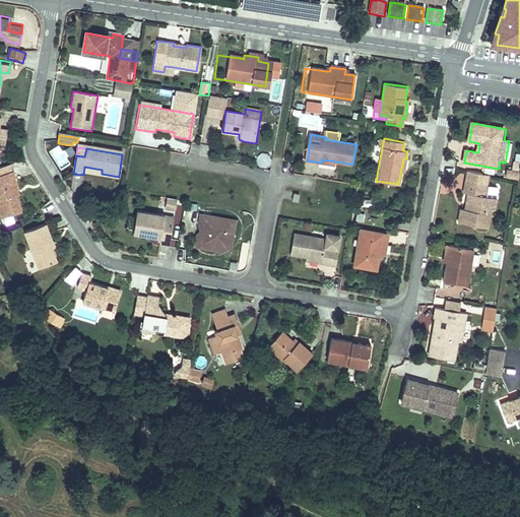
[(0,217),(0,218),(19,213),(14,197),(13,193),(16,192),(11,173),(10,173),(8,166),(0,168),(0,217)]
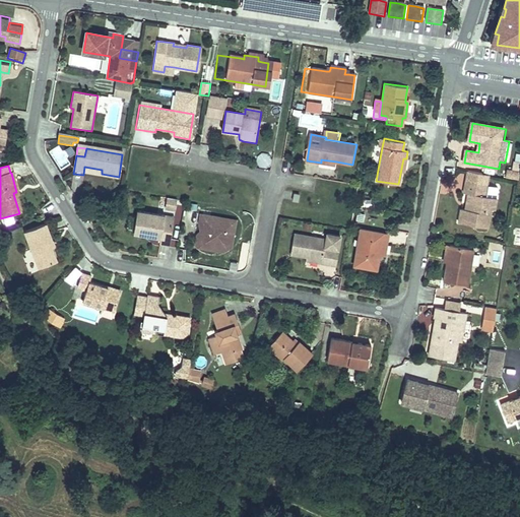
[(84,167),(83,175),(118,181),(119,177),(102,174),(102,170),(84,167)]
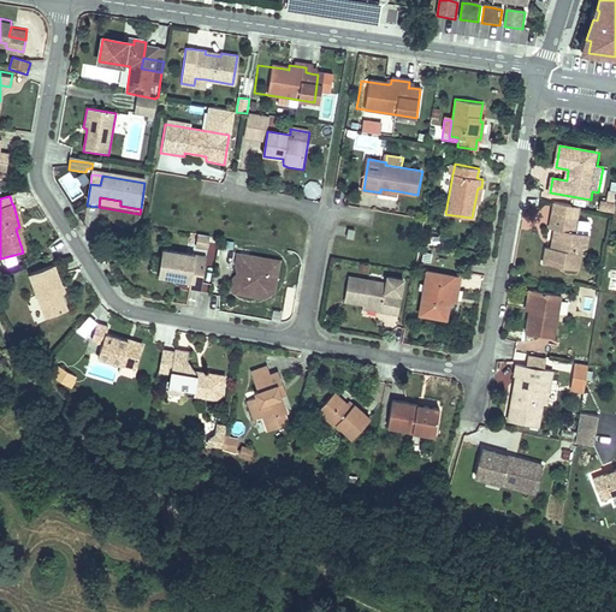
[(586,250),(591,225),(590,223),(578,220),(570,218),(573,206),(557,202),(551,231),(556,231),(561,232),(557,250),(552,250),(548,249),(545,265),(579,272),(582,250),(586,250)]
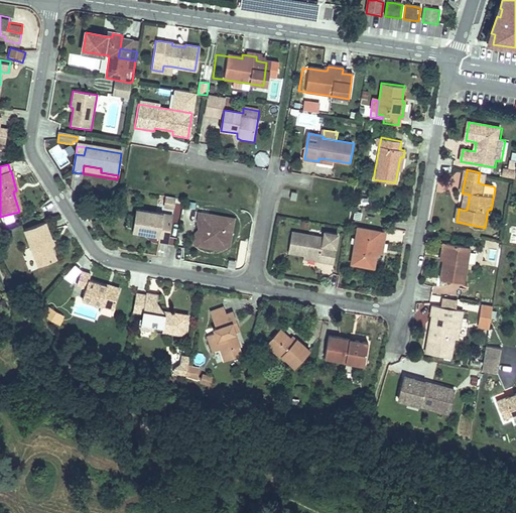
[(515,178),(515,170),(513,170),(507,169),(506,177),(515,178)]
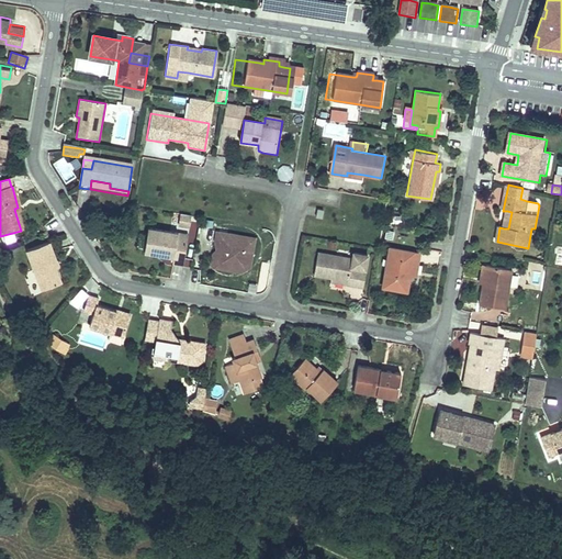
[(527,201),(529,189),(523,188),(520,199),(527,201)]
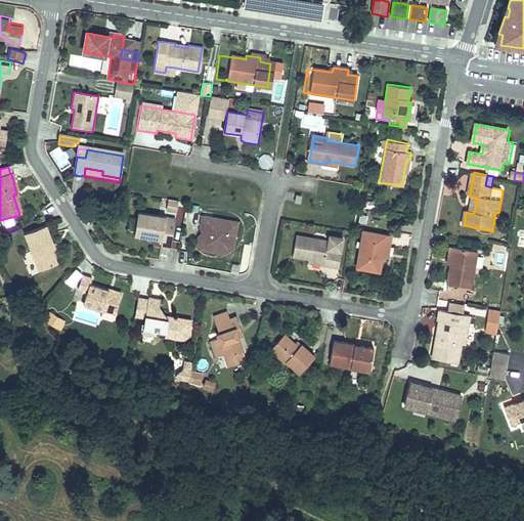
[(165,226),(166,221),(138,216),(137,223),(135,237),(162,242),(161,248),(170,250),(174,227),(165,226)]
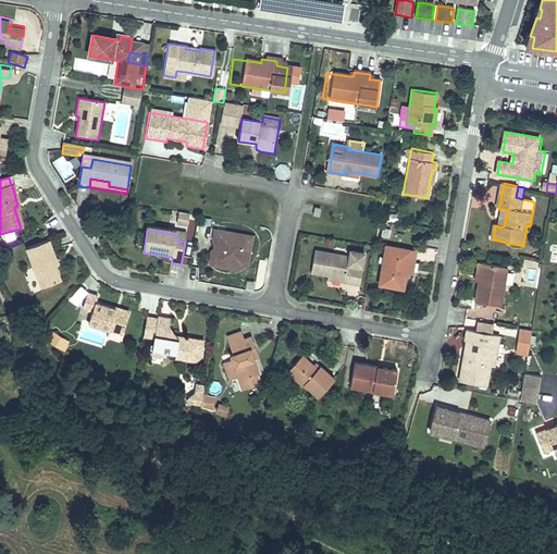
[(212,258),(211,266),(232,270),(233,261),(239,257),(247,258),(250,237),(214,231),(212,242),(215,242),(214,249),(218,250),(217,256),(215,253),(212,258)]
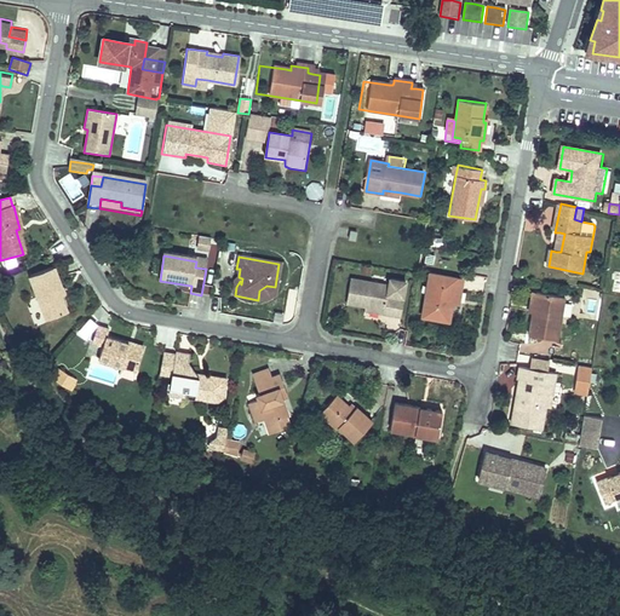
[(61,289),(63,288),(56,268),(30,278),(49,321),(70,312),(63,298),(61,289)]
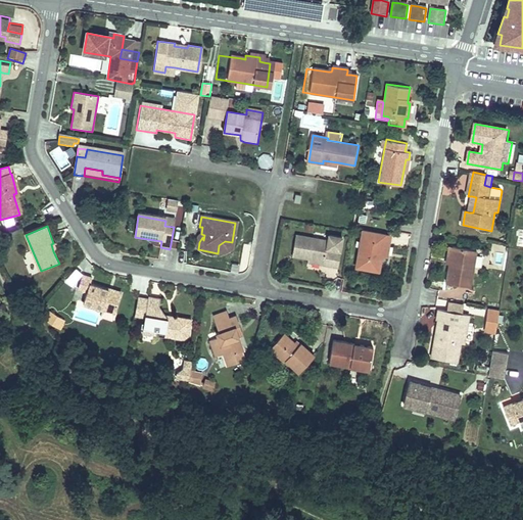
[(377,271),(381,252),(384,234),(362,230),(354,267),(377,271)]
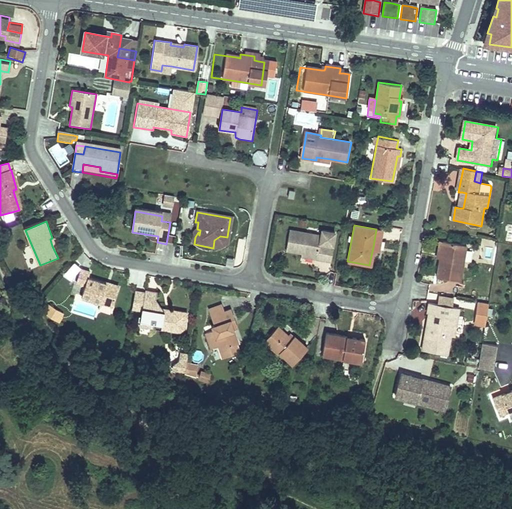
[(192,242),(194,244),(195,237),(198,232),(199,235),(200,230),(197,229),(193,234),(192,242)]
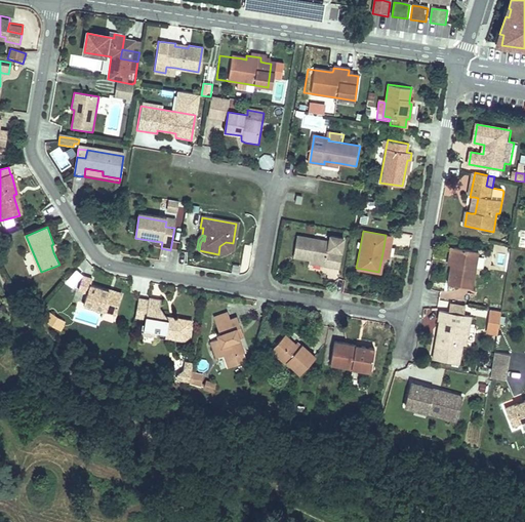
[(293,256),(309,259),(324,262),(324,266),(339,268),(341,252),(328,250),(330,241),(297,235),(293,256)]
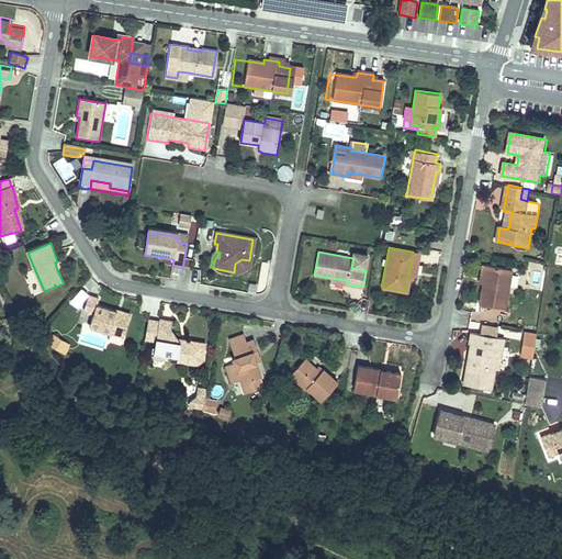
[(413,252),(409,271),(415,272),(418,253),(413,252)]
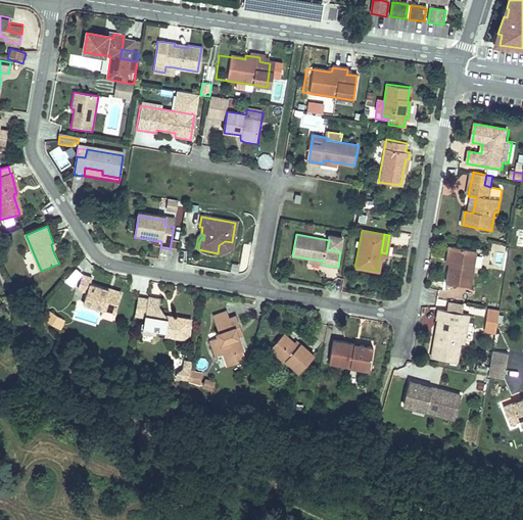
[(219,245),(218,253),(224,254),(231,247),(232,242),(225,241),(219,245)]
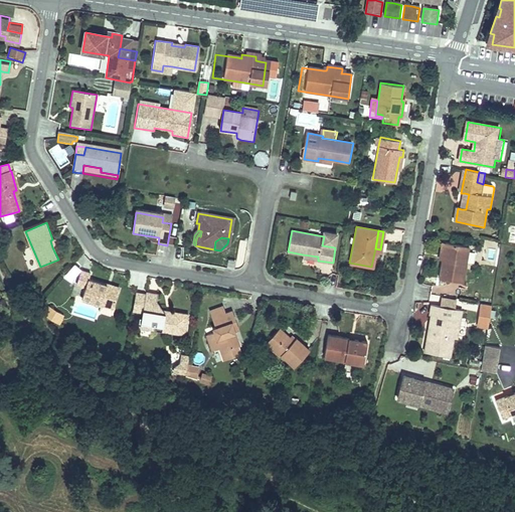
[(471,248),(446,243),(443,261),(440,279),(464,284),(467,266),(471,248)]
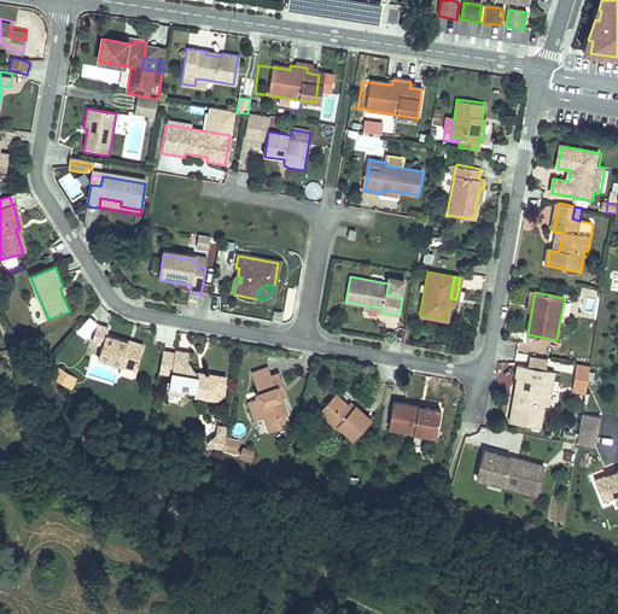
[(95,326),(91,343),(103,348),(98,361),(134,372),(143,349),(106,337),(108,331),(95,326)]
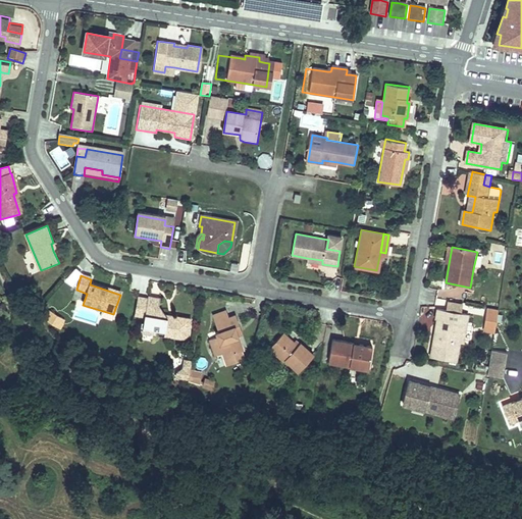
[(188,334),(190,318),(173,315),(170,318),(166,317),(164,314),(158,307),(159,300),(148,297),(148,300),(138,298),(135,315),(144,317),(144,319),(147,323),(143,326),(142,333),(151,334),(151,333),(156,329),(166,331),(170,336),(181,339),(188,334)]
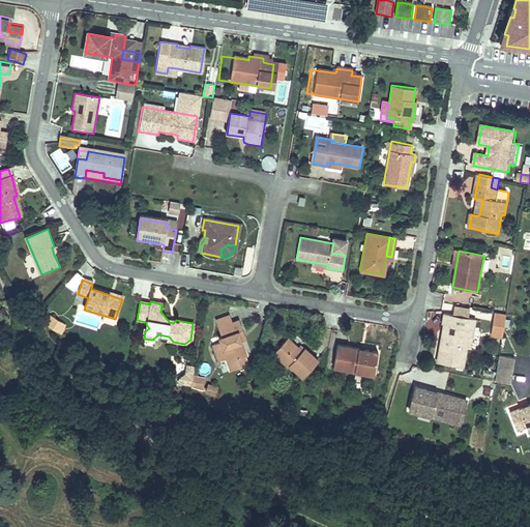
[(444,340),(442,340),(438,362),(464,367),(468,348),(466,347),(469,329),(474,330),(476,320),(444,314),(443,324),(444,325),(443,335),(444,335),(444,340)]
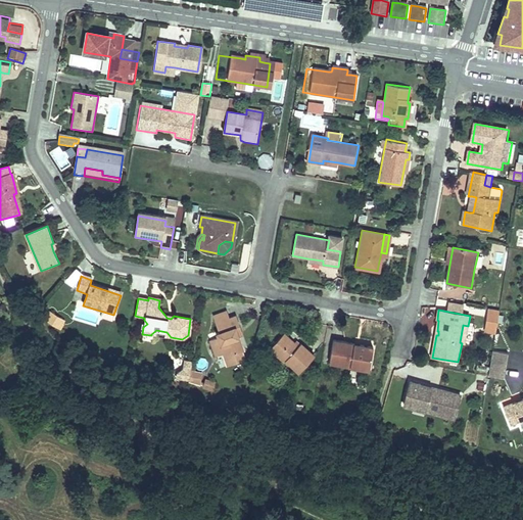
[(497,323),(498,317),(489,315),(485,332),(495,334),(497,323)]
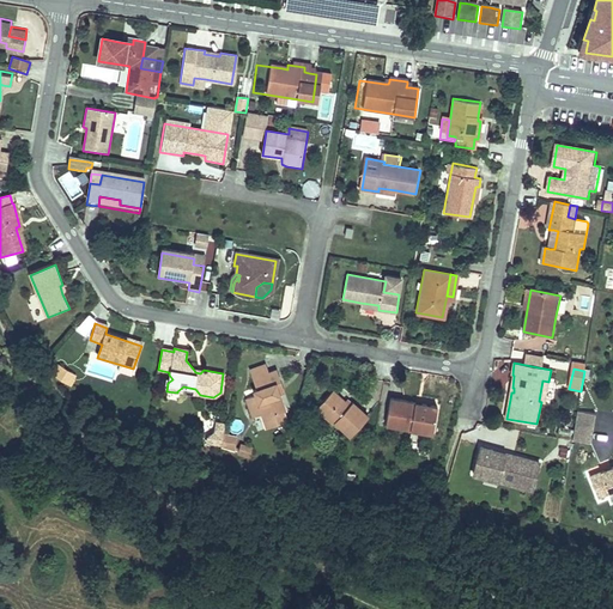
[(252,418),(262,414),(272,412),(273,416),(285,412),(277,389),(283,387),(277,371),(268,373),(255,378),(254,378),(258,390),(254,391),(255,396),(246,400),(252,418)]
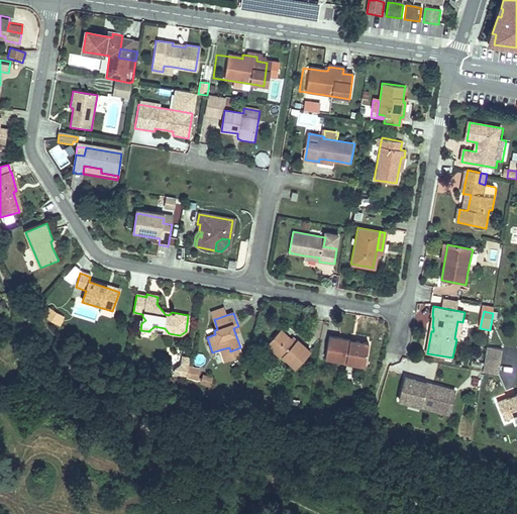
[(454,338),(456,339),(459,339),(462,322),(457,321),(454,338)]
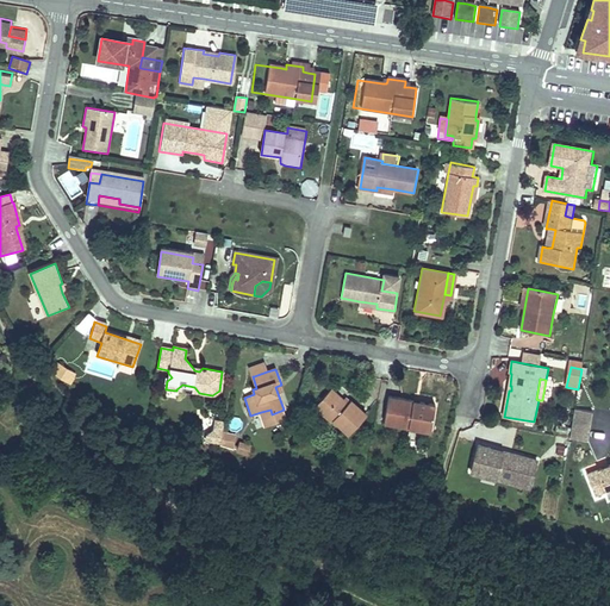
[(349,405),(344,400),(332,388),(316,406),(332,423),(336,419),(349,433),(368,413),(354,400),(353,401),(349,405)]
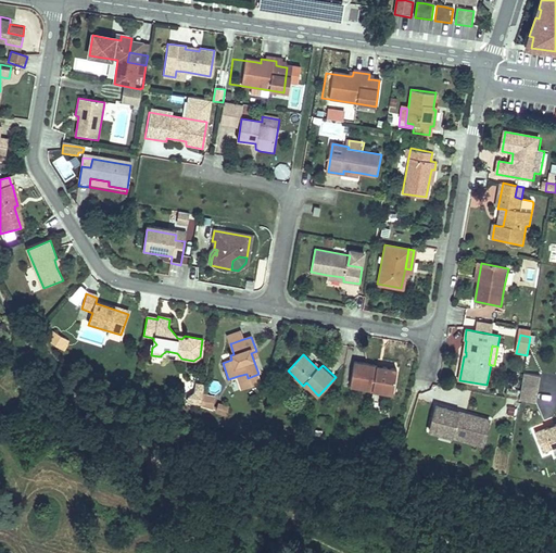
[(377,372),(377,368),(354,364),(350,388),(374,392),(392,397),(397,372),(383,369),(382,373),(377,372)]
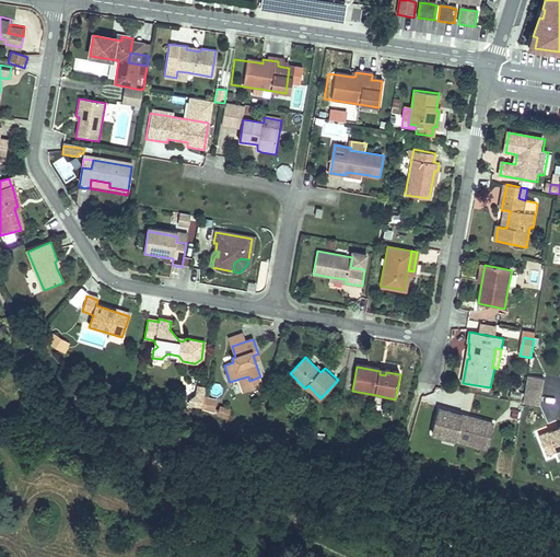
[(539,406),(544,380),(528,376),(523,404),(539,406)]
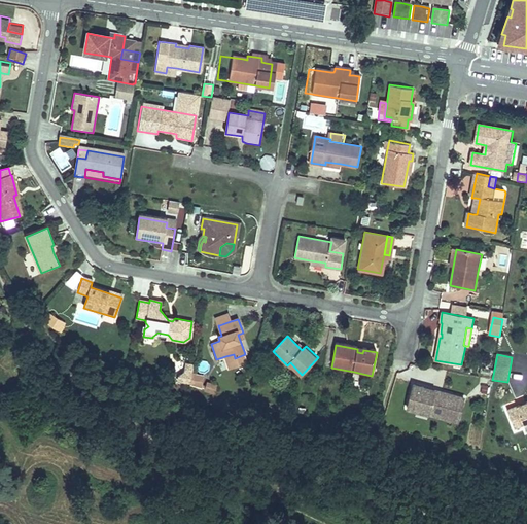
[(194,369),(186,367),(185,371),(179,375),(178,380),(191,382),(192,376),(194,369)]
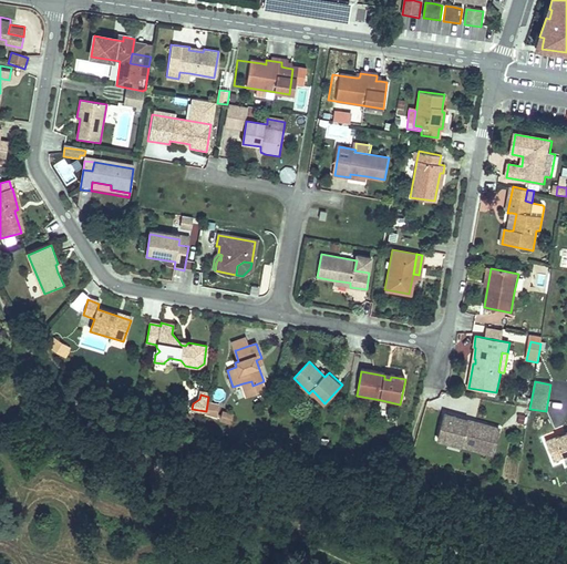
[(206,411),(205,413),(217,417),(218,407),(207,404),(206,411)]
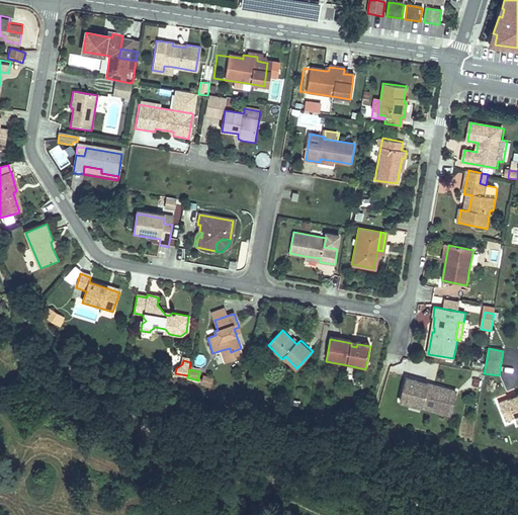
[(407,377),(401,401),(411,403),(412,399),(421,402),(420,406),(448,414),(454,392),(429,383),(428,387),(416,383),(417,380),(407,377)]
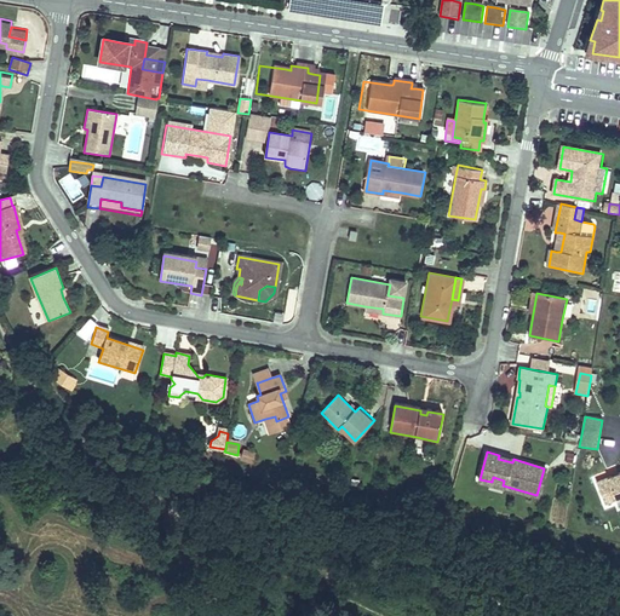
[(619,473),(616,476),(616,479),(608,478),(595,483),(602,504),(619,496),(619,473)]
